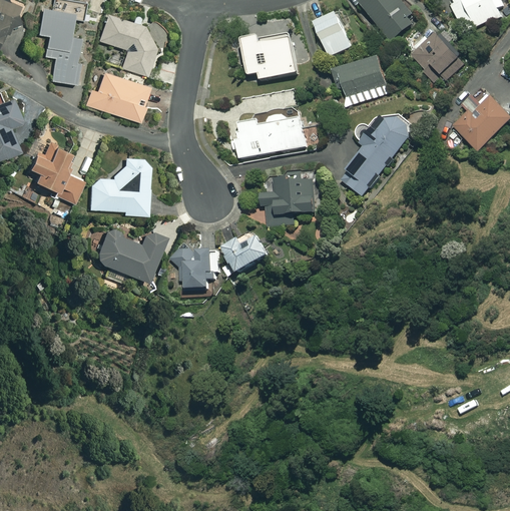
[(0,43),(16,3),(8,0),(0,0),(0,43)]
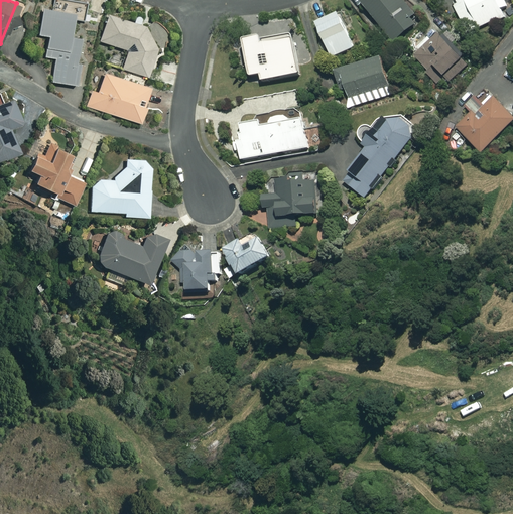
[(80,2),(66,0),(50,0),(49,9),(38,7),(35,33),(44,34),(41,54),(52,56),(49,80),(71,83),(74,60),(71,60),(75,35),(68,34),(70,17),(78,18),(80,2)]
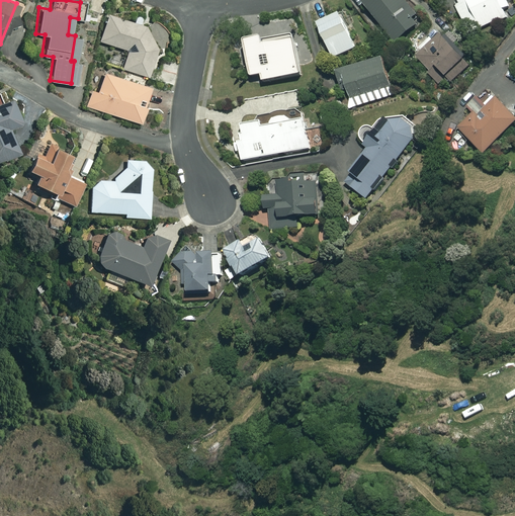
[(412,12),(402,0),(360,0),(359,1),(394,40),(414,23),(408,16),(412,12)]
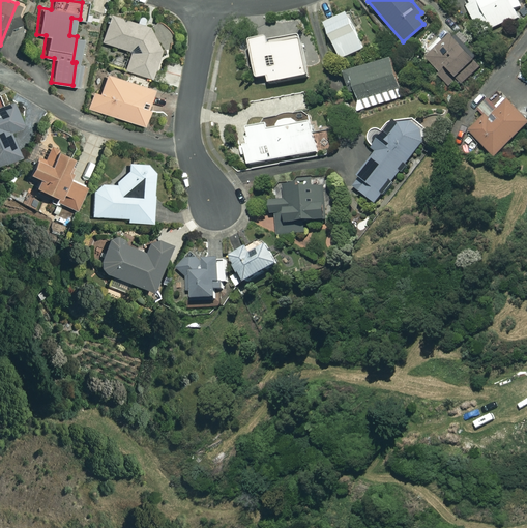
[(467,0),(469,3),(465,5),(478,34),(516,16),(511,8),(519,5),(516,0),(467,0)]
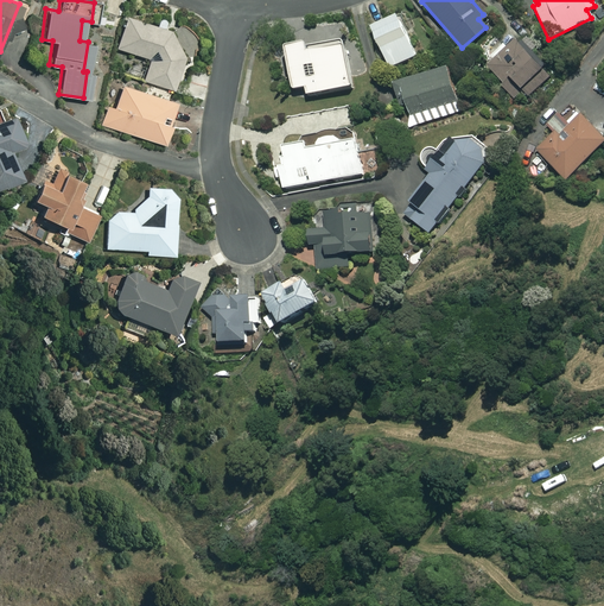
[(414,55),(395,14),(369,26),(387,67),(414,55)]
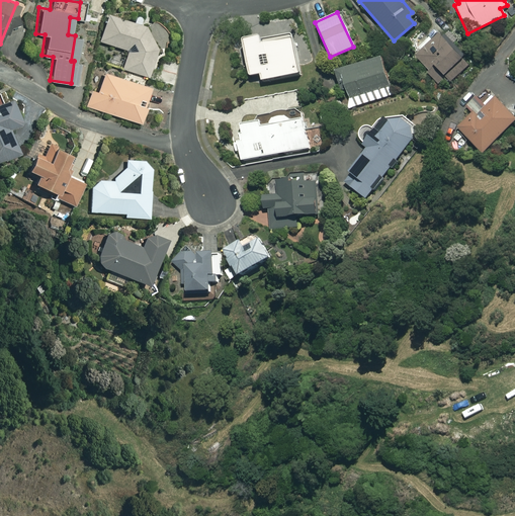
[(154,47),(143,24),(105,13),(97,39),(124,49),(119,67),(145,75),(154,47)]
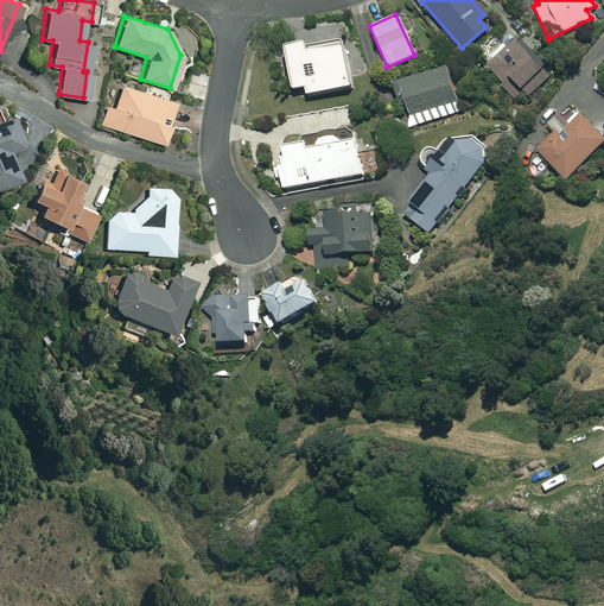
[(488,67),(516,103),(547,80),(532,61),(535,58),(520,38),(495,58),(488,67)]
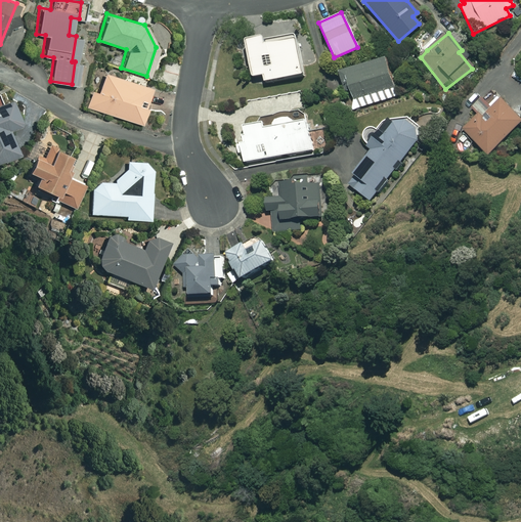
[(301,74),(294,36),(263,42),(263,38),(244,41),(251,77),(262,75),(263,82),(301,74)]
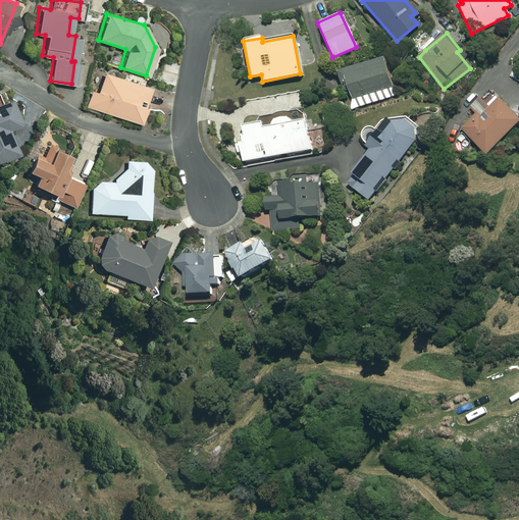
[(395,94),(383,56),(336,70),(341,84),(346,82),(353,107),(395,94)]
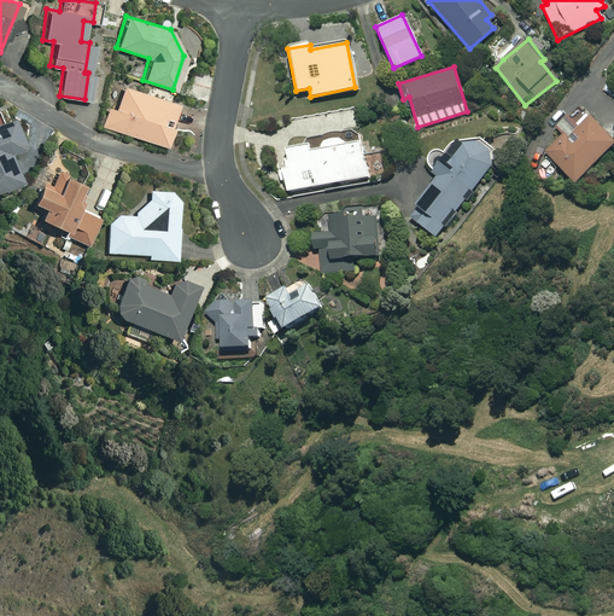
[(174,102),(109,82),(97,126),(162,144),(174,102)]
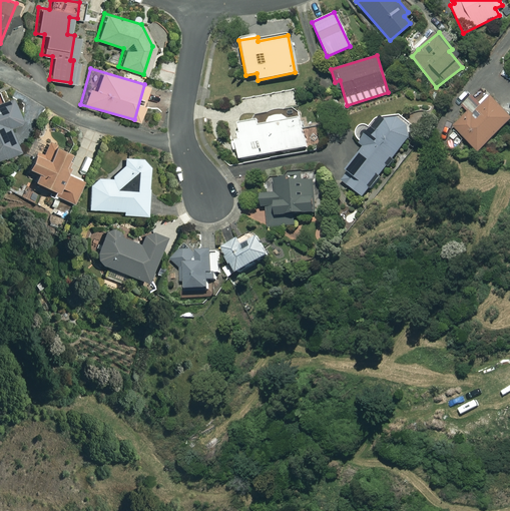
[(6,95),(0,97),(0,155),(13,150),(4,127),(16,122),(6,95)]
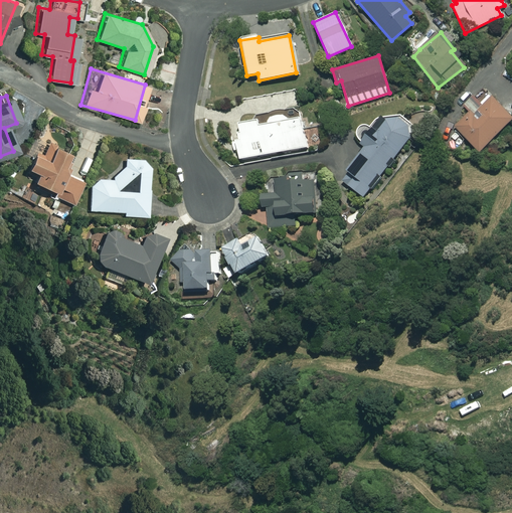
[(475,114),(470,109),(453,125),(478,152),(511,119),(511,118),(493,98),(475,114)]
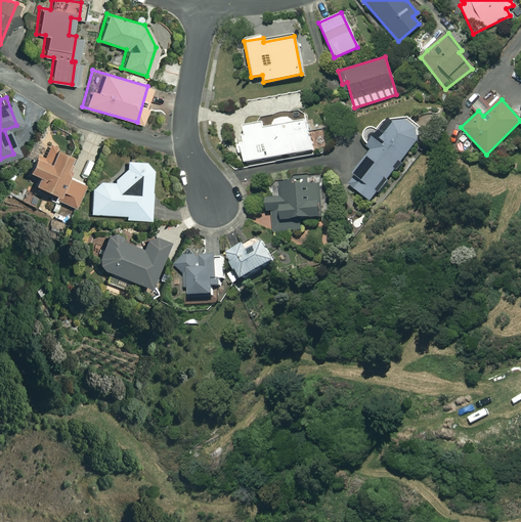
[(397,117),(383,135),(372,127),(367,127),(361,131),(360,136),(361,140),(372,148),(345,182),(367,200),(420,133),(397,117)]
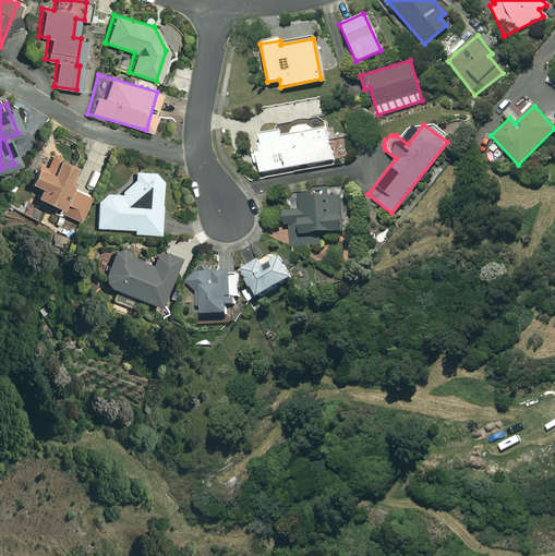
[(332,158),(326,129),(280,136),(279,131),(257,135),(261,152),(254,153),(258,172),(332,158)]
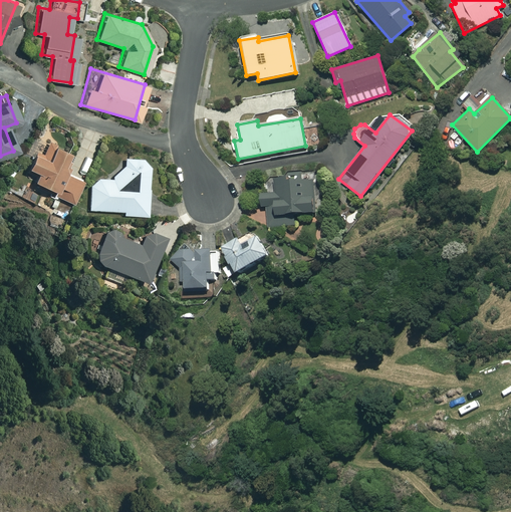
[(58,172),(66,153),(43,143),(39,152),(30,149),(23,167),(33,171),(29,181),(51,190),(49,193),(70,202),(79,181),(58,172)]
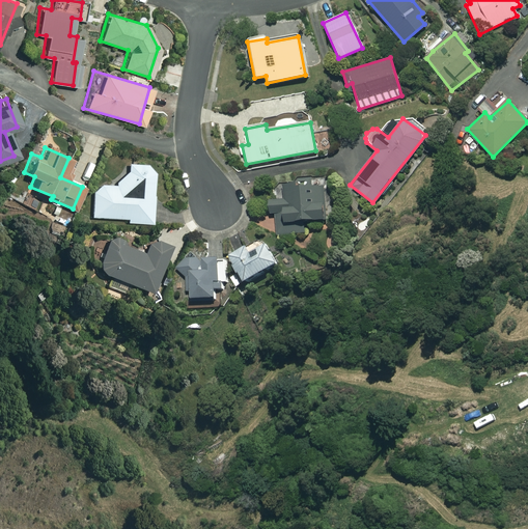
[(98,183),(90,189),(89,216),(124,217),(124,220),(149,221),(151,169),(143,162),(126,162),(126,168),(110,184),(98,183)]
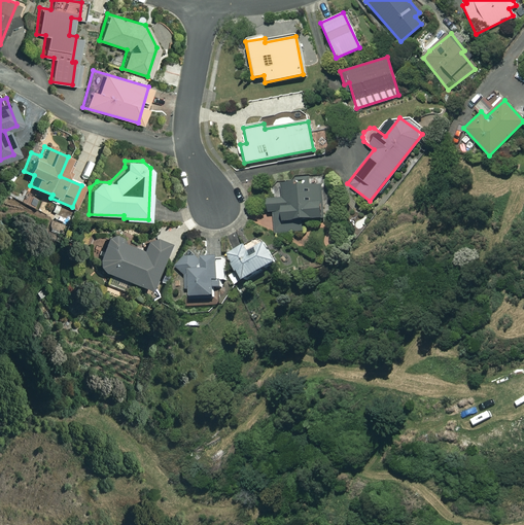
[(320,183),(279,184),(279,198),(266,198),(266,211),(272,211),(272,232),(301,232),(301,218),(321,218),(320,183)]
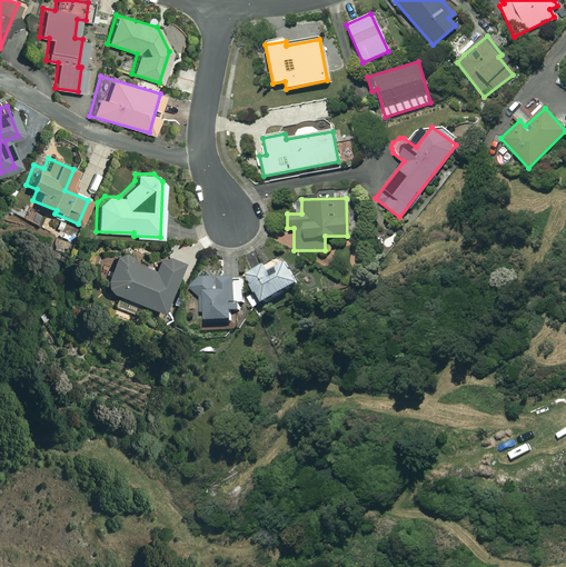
[(150,267),(112,252),(99,288),(158,310),(177,260),(156,252),(150,267)]
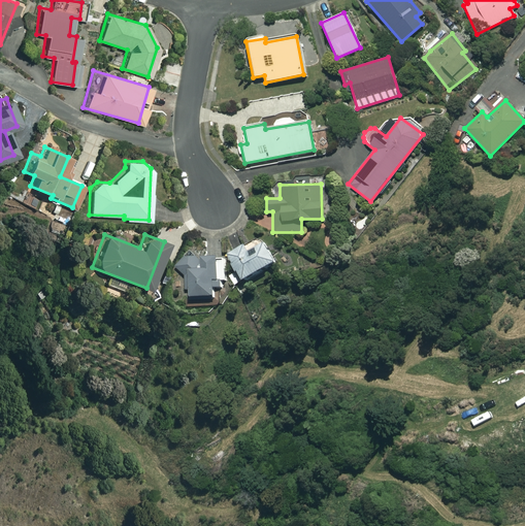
[(273,262),(259,237),(227,256),(241,281),(273,262)]
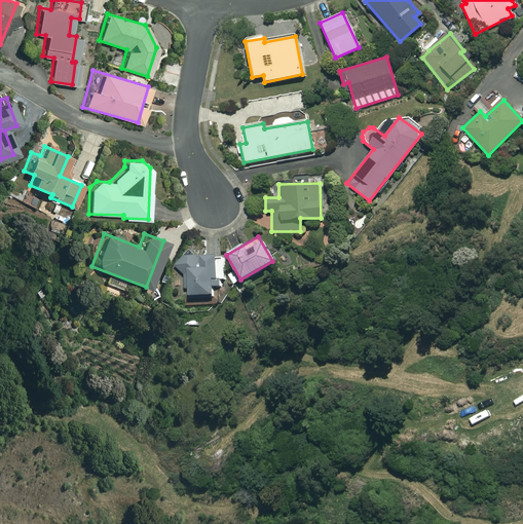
[(222,255),(174,257),(175,296),(211,294),(210,285),(223,285),(222,255)]
